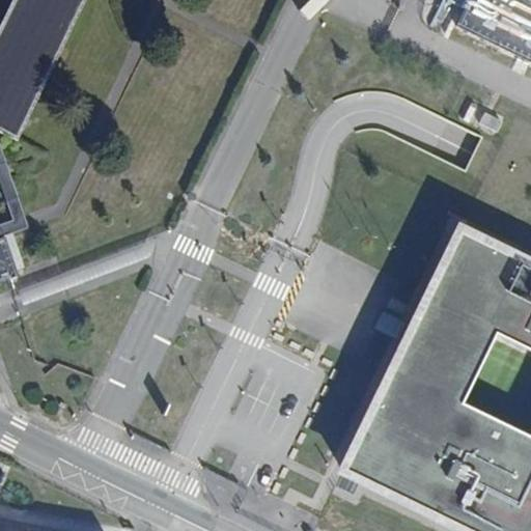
[(0,132),(1,133),(15,140),(82,0),(12,0),(0,26),(0,132)]
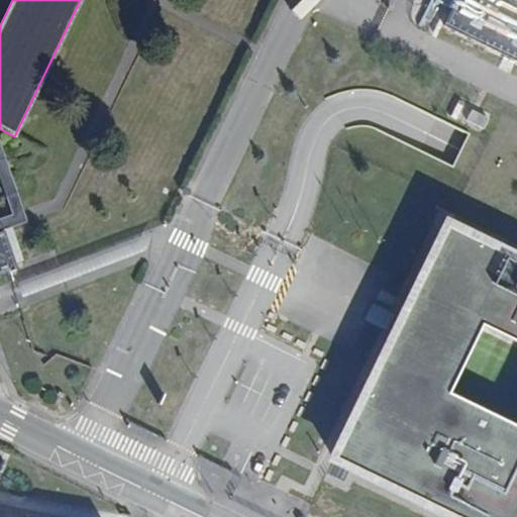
[(516,61),(516,0),(457,0),(445,26),(516,61)]
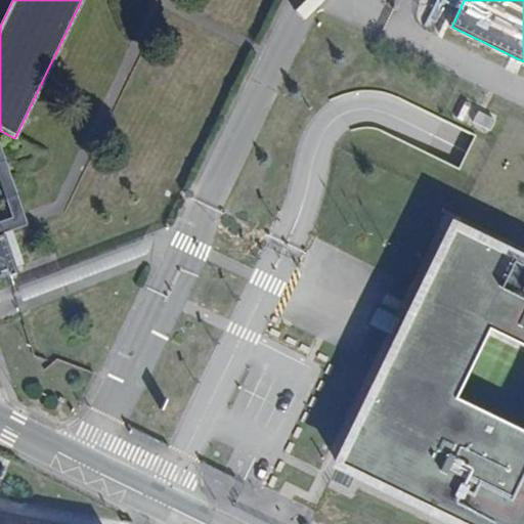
[(489,133),(495,120),(478,112),(472,125),(489,133)]
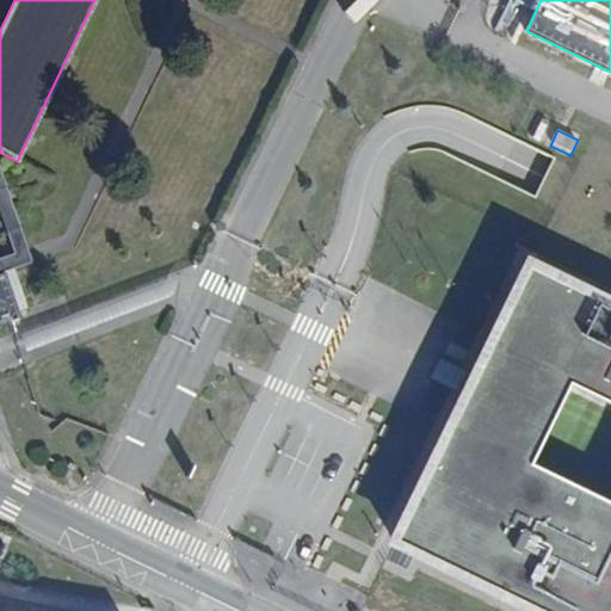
[(0,211),(14,253),(19,267),(34,263),(0,167),(0,211)]
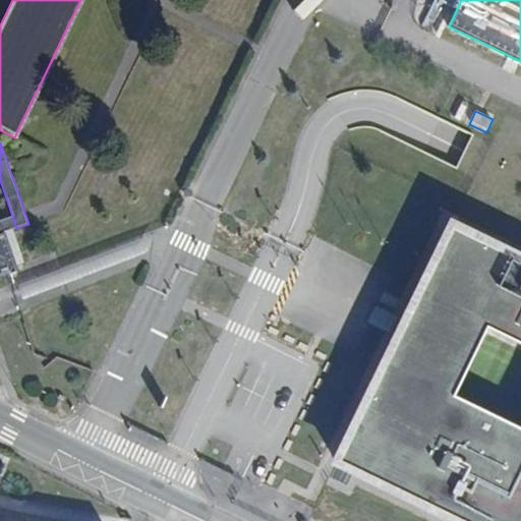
[(12,216),(0,220),(0,233),(5,232),(16,228),(12,216)]
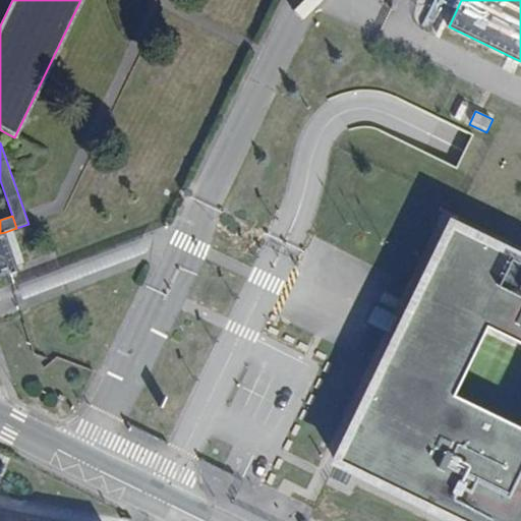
[(0,233),(0,275),(5,274),(18,269),(15,262),(11,249),(5,232),(0,233)]
